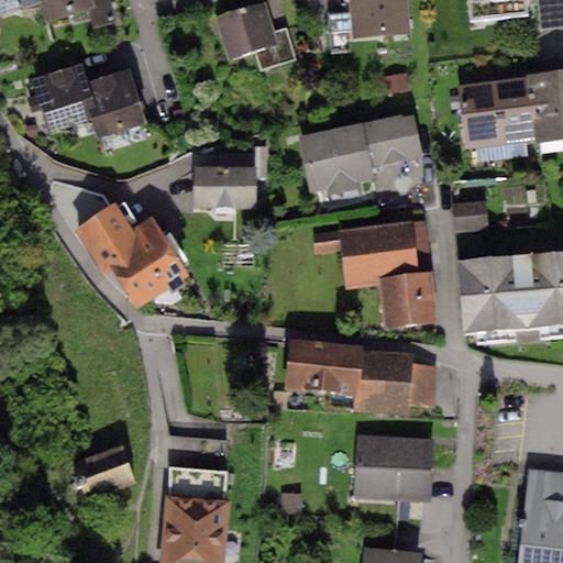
[(0,0),(0,15),(44,3),(42,0),(0,0)]
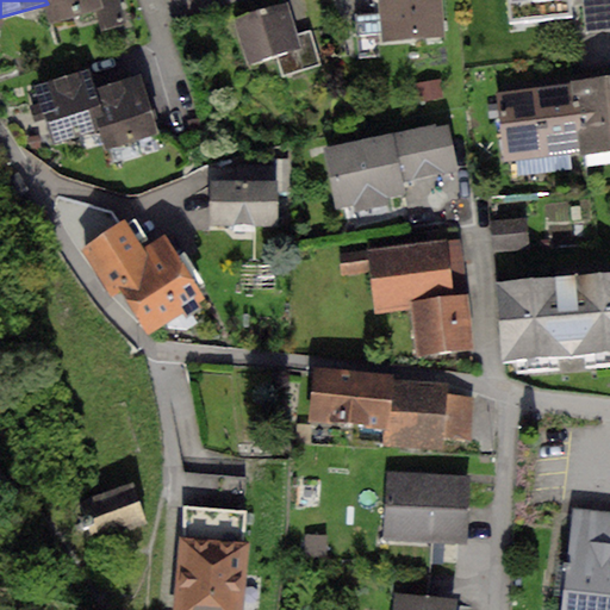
[(45,0),(48,4),(53,23),(100,8),(98,0),(45,0)]
